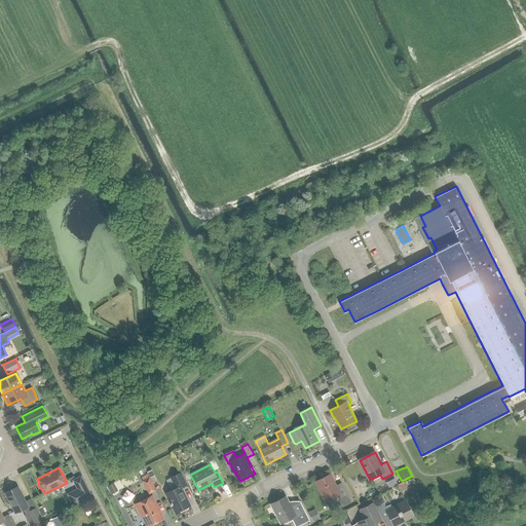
[(180,473),(165,480),(171,490),(165,493),(175,513),(189,505),(181,487),(186,485),(180,473)]
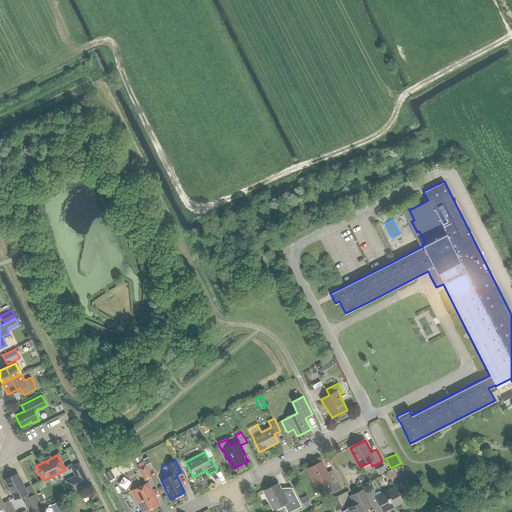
[(64,481),(71,493),(89,483),(78,462),(69,467),(74,476),(64,481)]
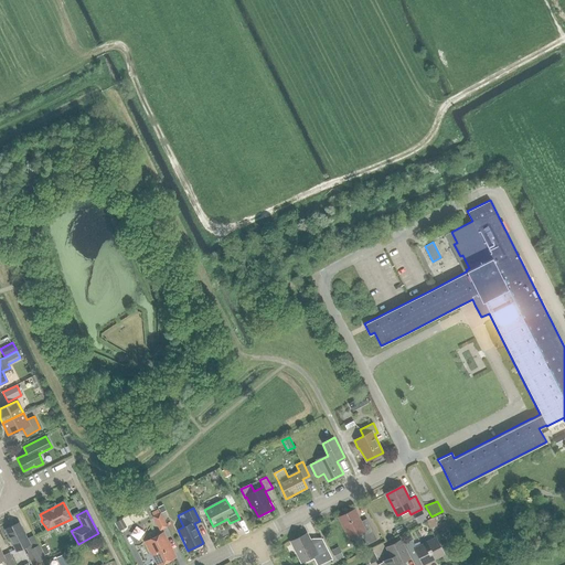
[(361,533),(364,537),(368,545),(377,540),(368,519),(361,522),(355,510),(339,518),(350,539),(361,533)]
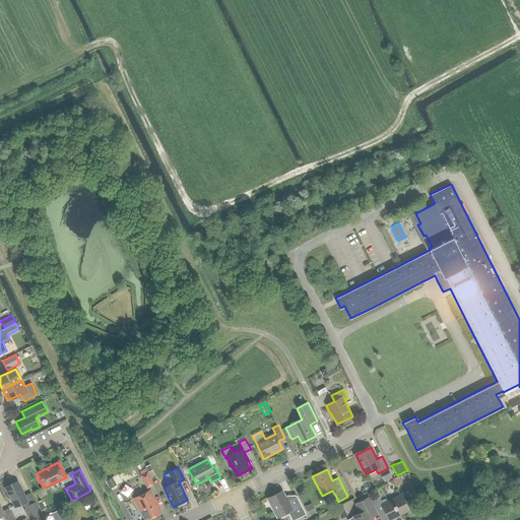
[(140,475),(146,488),(153,484),(146,472),(140,475)]
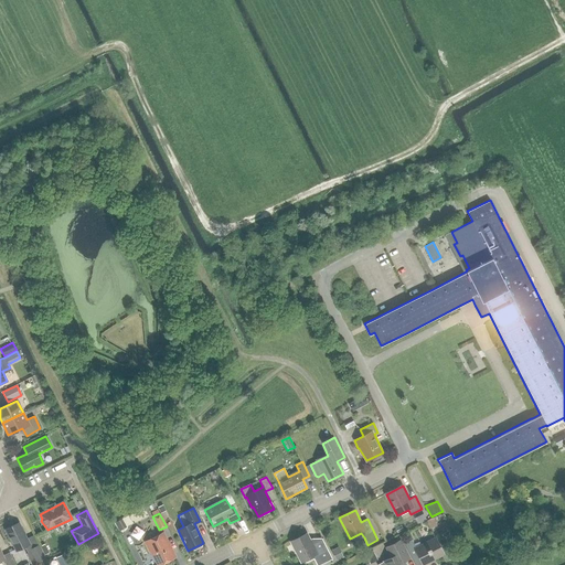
[(121,519),(115,523),(119,532),(127,528),(121,519)]
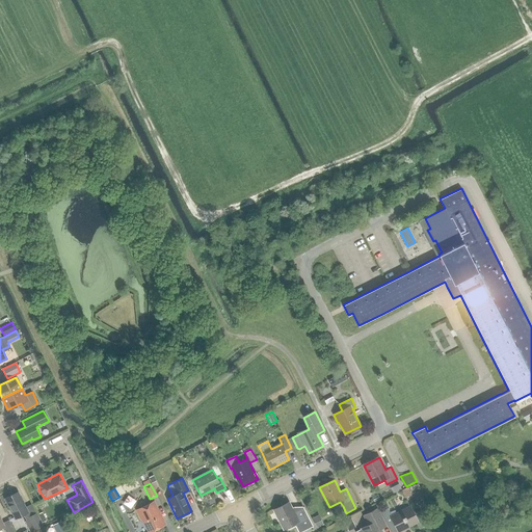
[(4,499),(15,519),(28,512),(18,491),(4,499)]
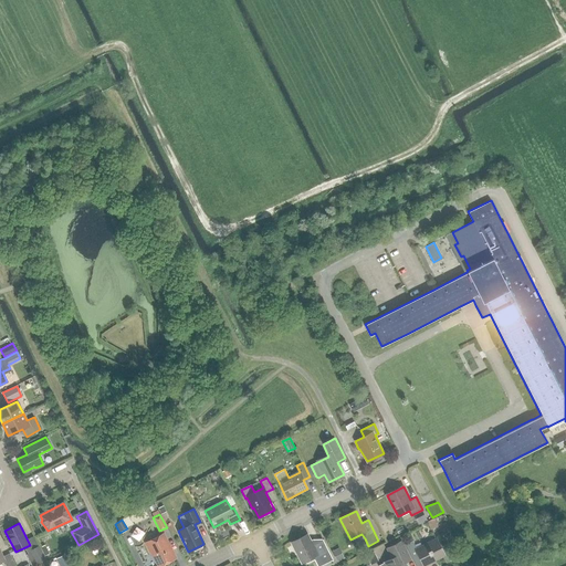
[(157,565),(158,565),(175,558),(163,535),(145,543),(149,553),(152,552),(158,565),(157,565)]
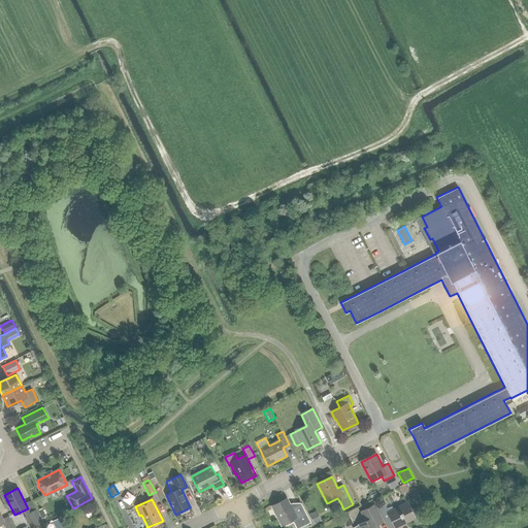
[(288,499),(272,506),(282,526),(293,520),(297,527),(300,527),(310,523),(301,504),(292,508),(288,499)]
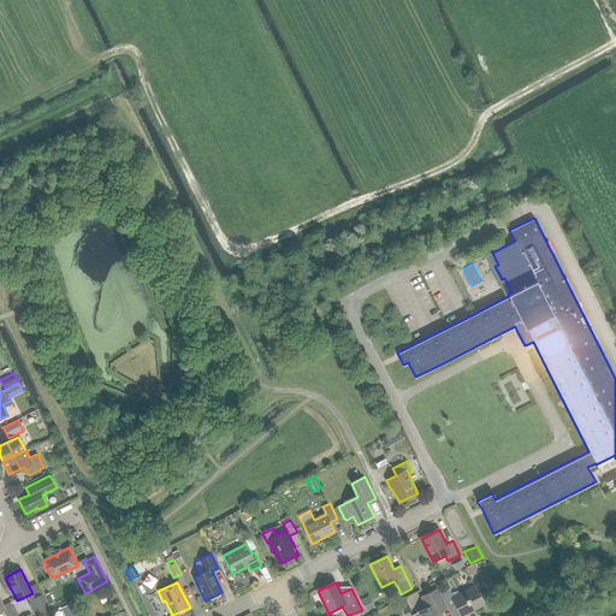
[(479,596),(474,586),(457,593),(456,591),(451,593),(450,588),(442,593),(450,610),(457,605),(462,615),(483,605),(486,612),(495,608),(486,592),(479,596)]
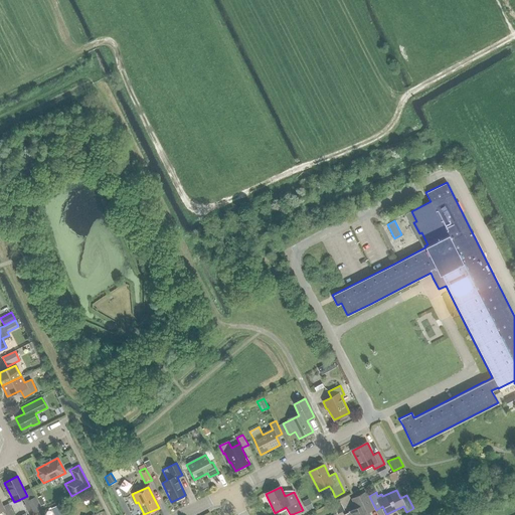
[(350,512),(351,514),(349,514),(348,514),(369,514),(367,511),(372,508),(364,492),(351,498),(356,509),(350,512)]
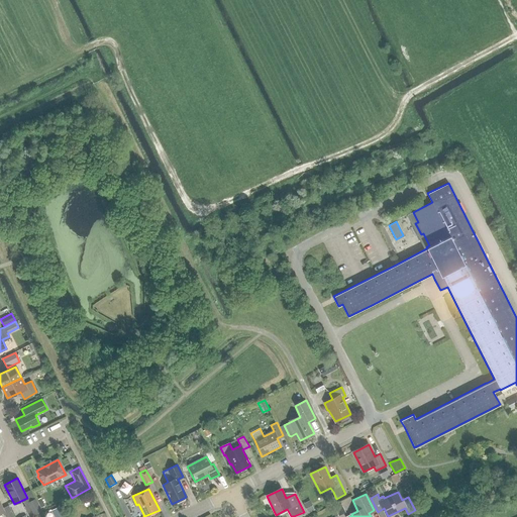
[(41,498),(36,500),(40,508),(45,506),(41,498)]
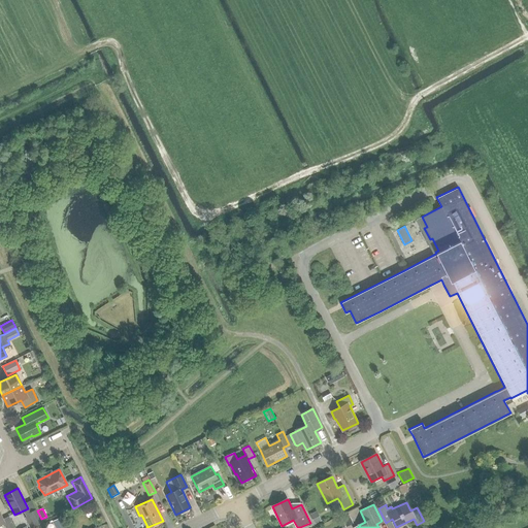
[(28,513),(35,527),(42,524),(35,509),(28,513)]
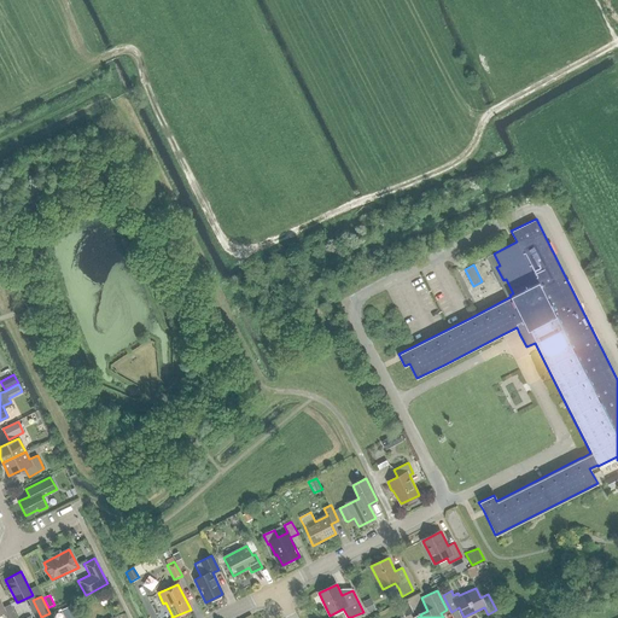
[(369,599),(362,602),(368,613),(375,610),(369,599)]
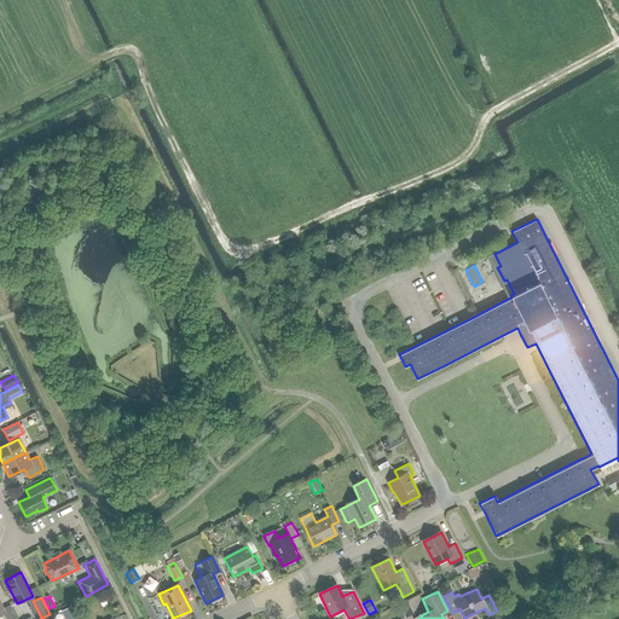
[(0,614),(3,614),(4,618),(16,618),(12,608),(10,605),(4,608),(0,601),(0,614)]
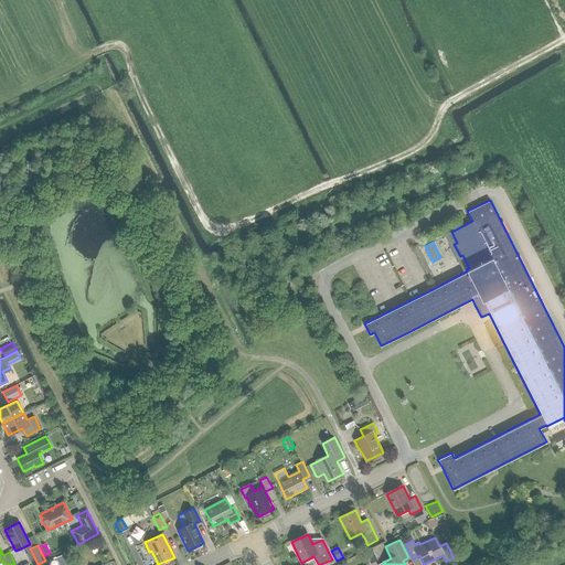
[(373,551),(365,554),(369,561),(376,557),(373,551)]
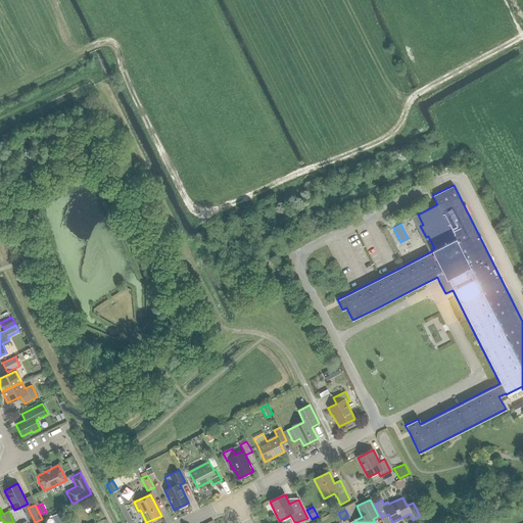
[(64,522),(59,513),(52,517),(55,522),(64,522)]
